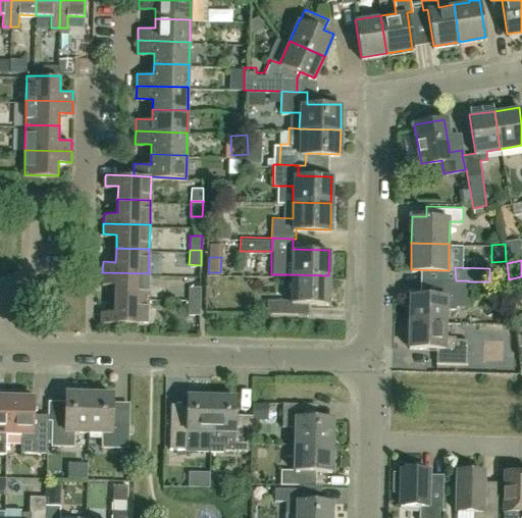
[(148,298),(149,273),(102,272),(102,282),(115,283),(114,297),(148,298)]
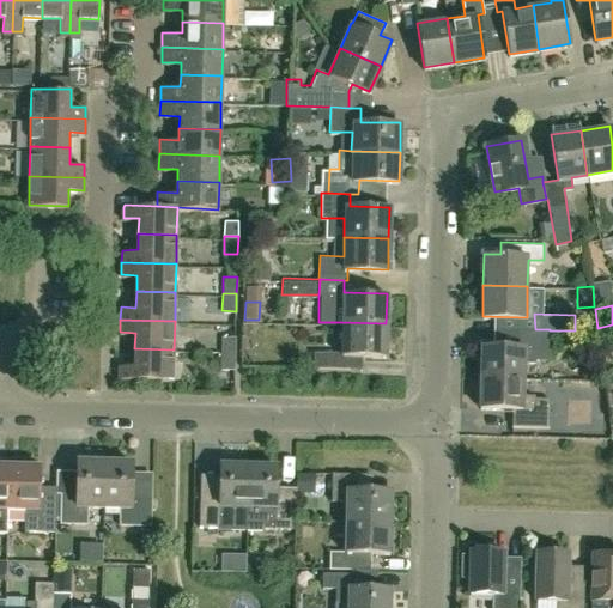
[(386,356),(386,323),(341,322),(340,351),(313,351),(313,366),(349,366),(349,354),(386,356)]
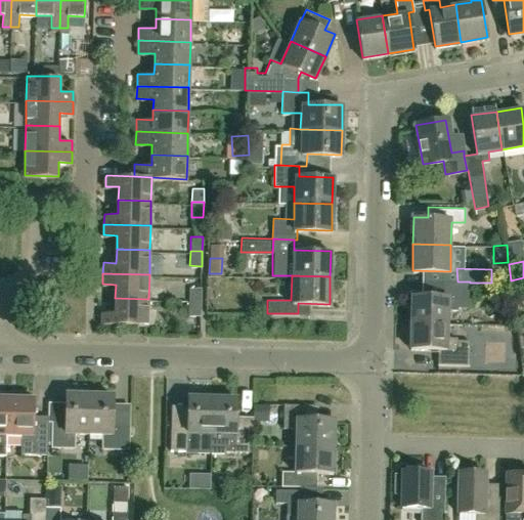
[(411,321),(446,321),(447,308),(457,309),(457,306),(469,307),(470,283),(470,282),(457,282),(443,282),(443,296),(412,296),(411,321)]
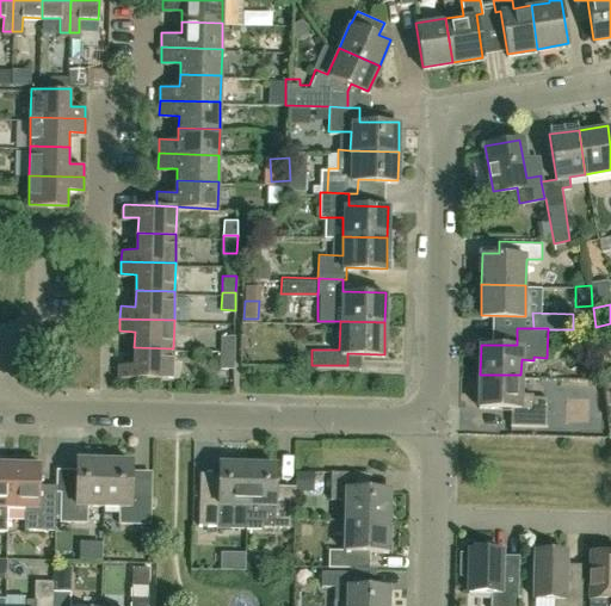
[(221,350),(234,350),(234,333),(221,333),(221,350)]
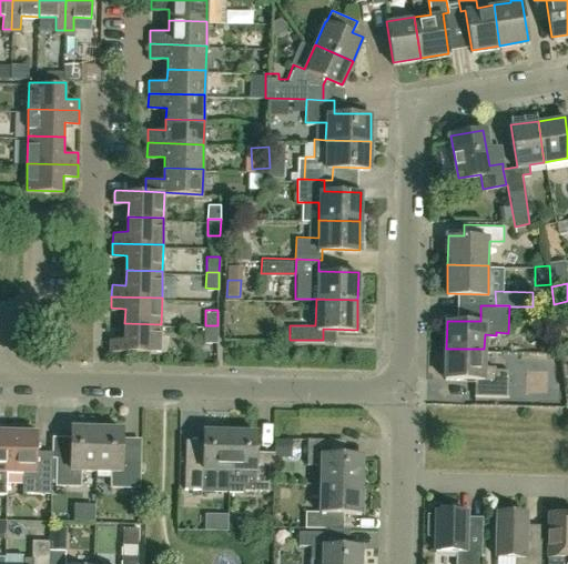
[(161,324),(124,323),(124,339),(110,338),(110,350),(161,351),(161,324)]
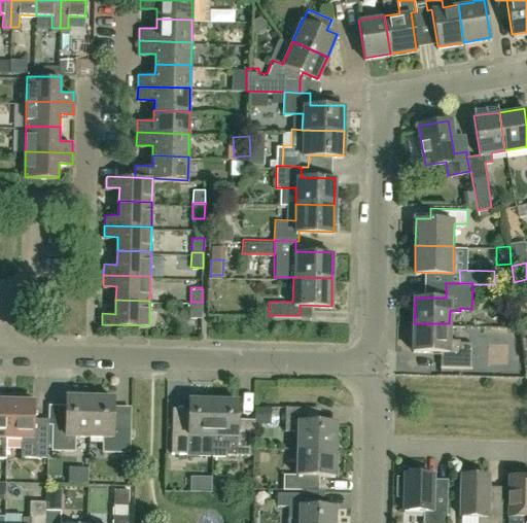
[(202,316),(202,302),(190,302),(189,315),(202,316)]
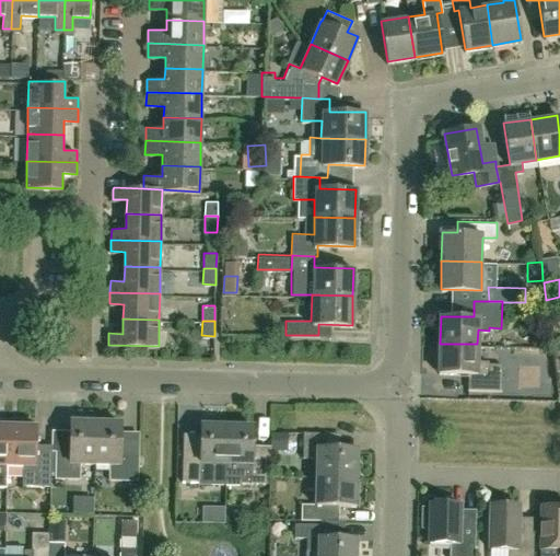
[(477,359),(477,344),(440,344),(439,372),(468,372),(468,389),(501,390),(502,362),(489,362),(489,359),(477,359)]
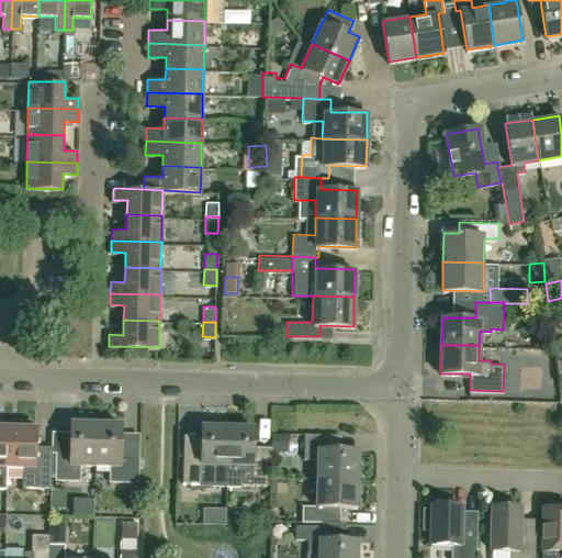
[(19,426),(7,425),(6,487),(7,487),(7,465),(23,466),(22,486),(49,486),(51,445),(36,444),(36,426),(32,426),(32,421),(19,421),(19,426)]
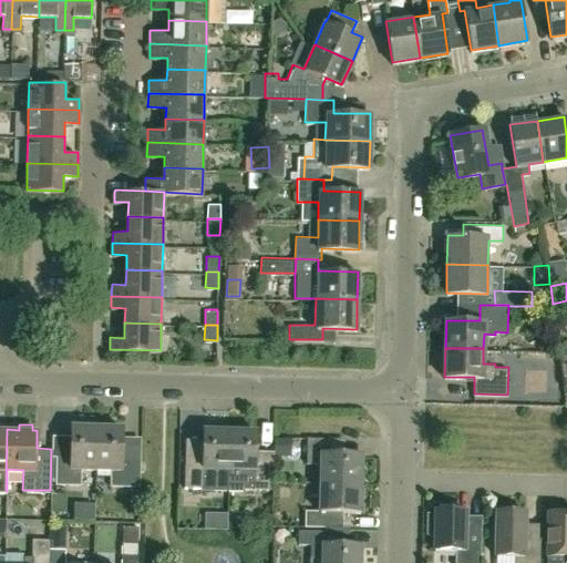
[(82,467),(95,467),(96,426),(71,426),(70,454),(57,454),(55,482),(81,483),(82,467)]
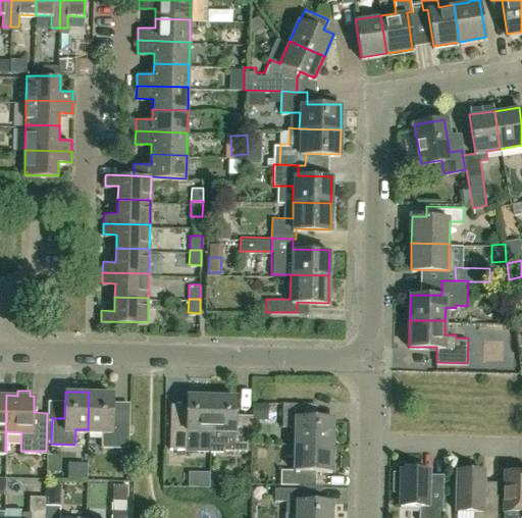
[(112,393),(89,392),(88,429),(102,430),(101,445),(128,446),(129,420),(112,419),(112,393)]
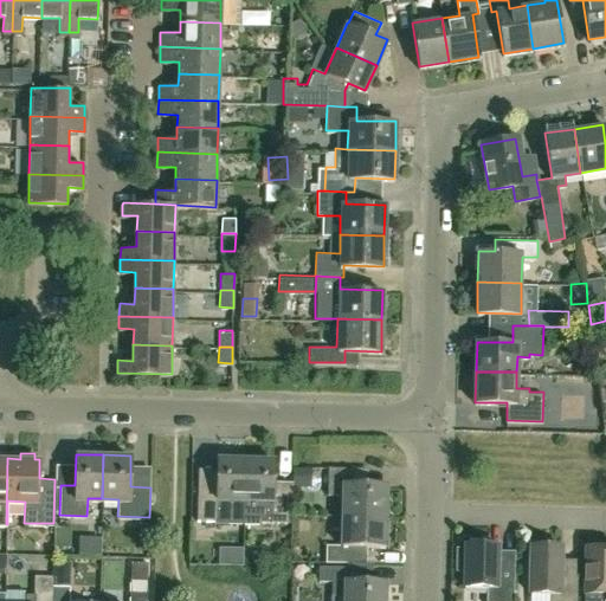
[(216,489),(198,489),(197,518),(244,518),(244,497),(246,458),(217,457),(216,489)]
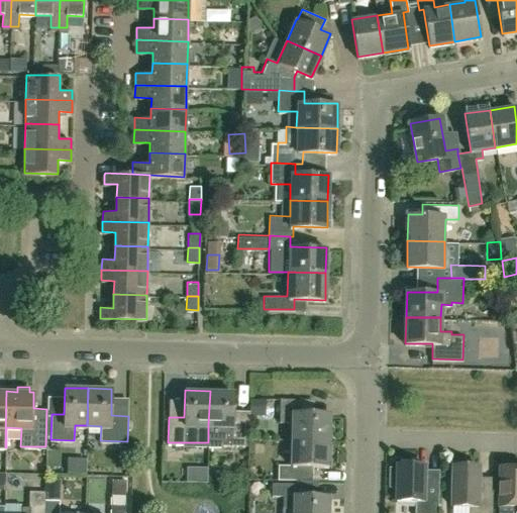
[(233,392),(210,391),(208,424),(220,424),(220,443),(244,443),(245,419),(232,418),(233,392)]
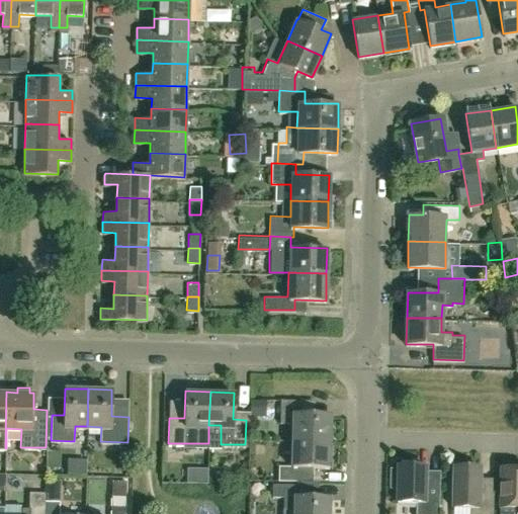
[(292,422),(291,439),(330,440),(331,414),(307,413),(308,399),(280,399),(279,422),(292,422)]
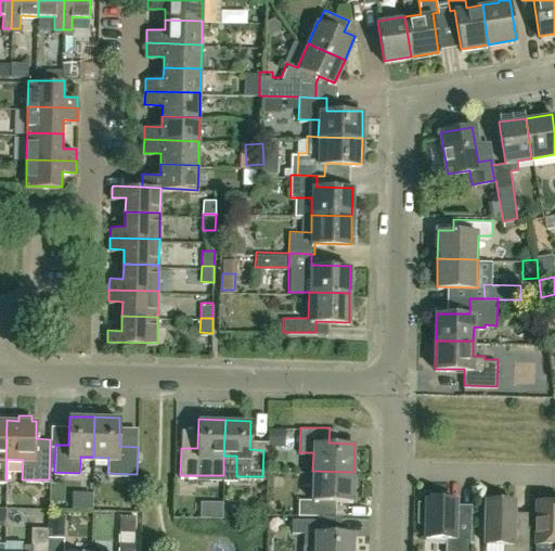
[(353,472),(312,471),(312,499),(298,498),(298,514),(326,514),(327,499),(352,500),(353,472)]
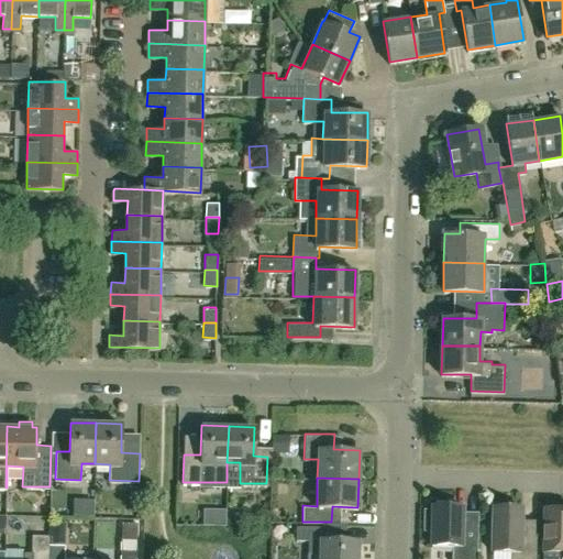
[(98,512),(100,499),(84,496),(81,510),(98,512)]
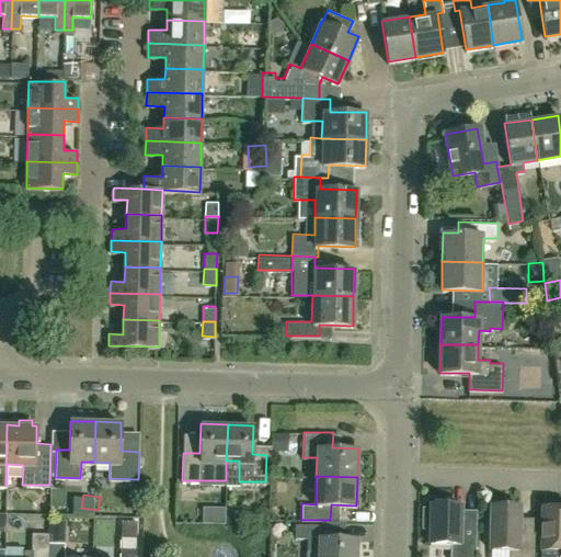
[(449,556),(474,556),(476,515),(460,515),(460,503),(431,502),(430,507),(423,507),(422,526),(430,526),(430,542),(450,543),(449,556)]
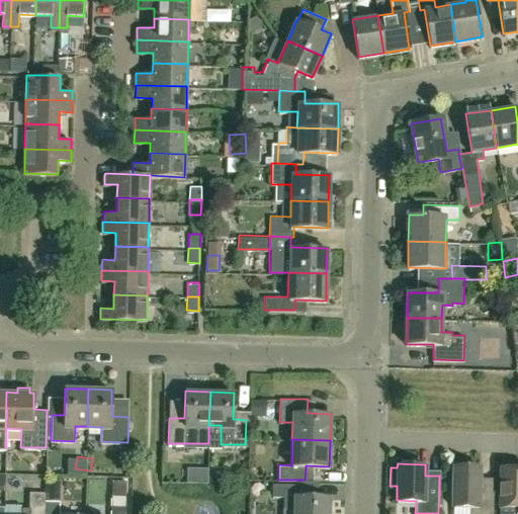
[(193,481),(210,479),(210,465),(192,466),(193,481)]
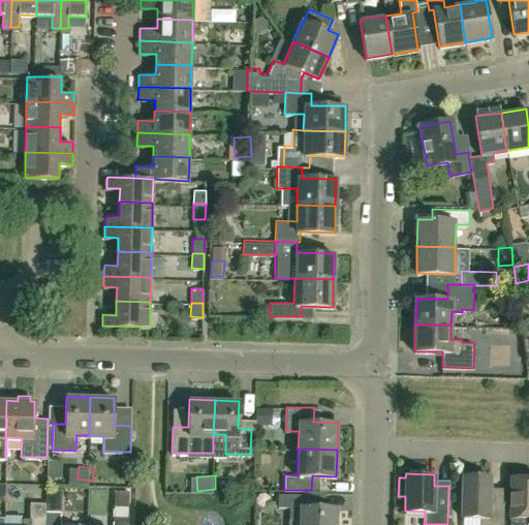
[(478,524),(502,524),(503,502),(489,502),(490,476),(463,475),(461,516),(475,517),(475,521),(479,521),(478,524)]
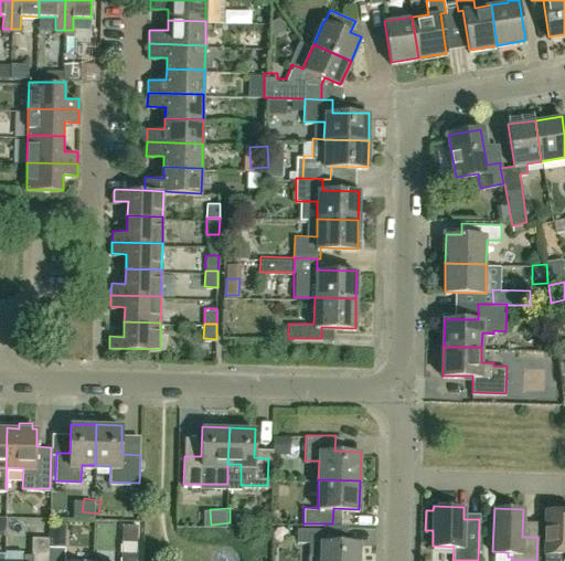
[(564,560),(564,509),(545,509),(544,552),(545,552),(544,560),(564,560)]
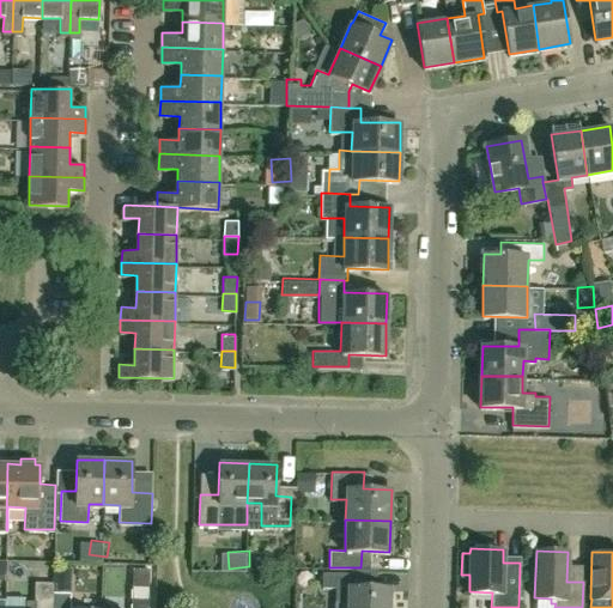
[(349,601),(347,607),(387,607),(388,588),(352,587),(352,572),(322,571),(322,587),(335,587),(335,601),(349,601)]
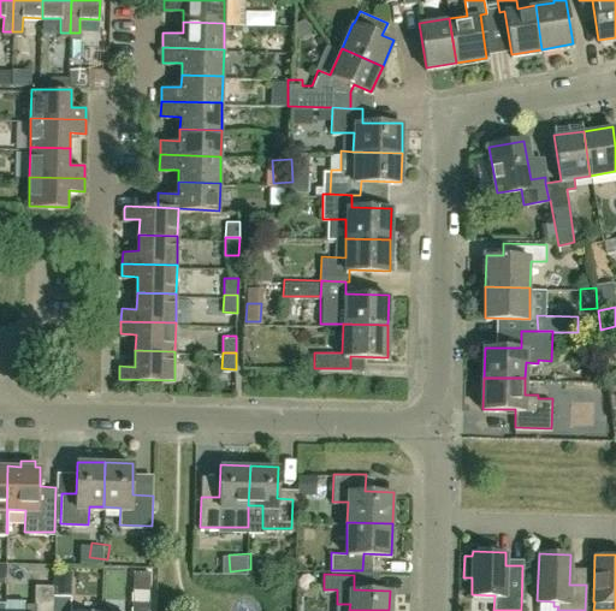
[(24,610),(52,610),(53,594),(53,583),(36,583),(35,603),(25,603),(24,610)]
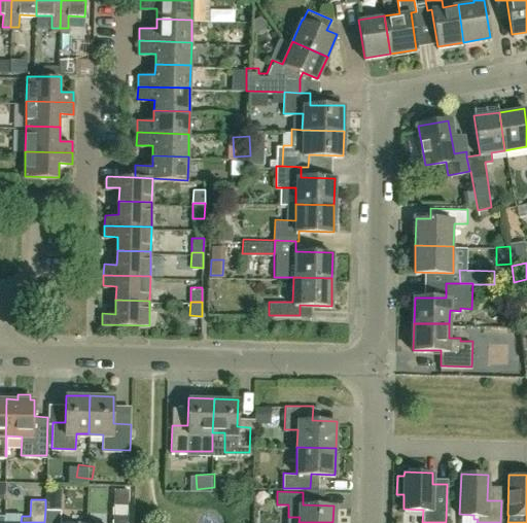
[(127,522),(128,502),(113,502),(112,522),(127,522)]
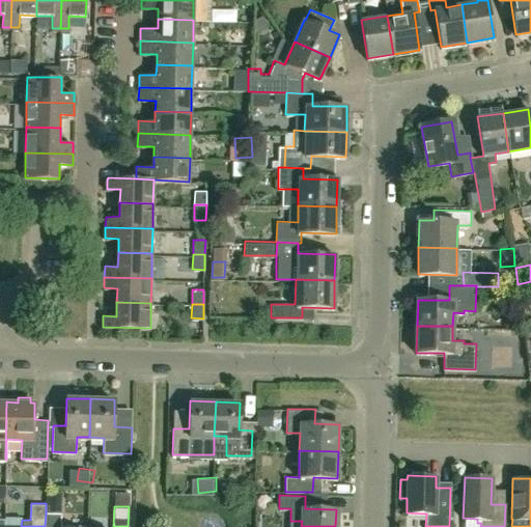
[(58,512),(46,512),(45,526),(86,526),(87,526),(58,525),(58,512)]
